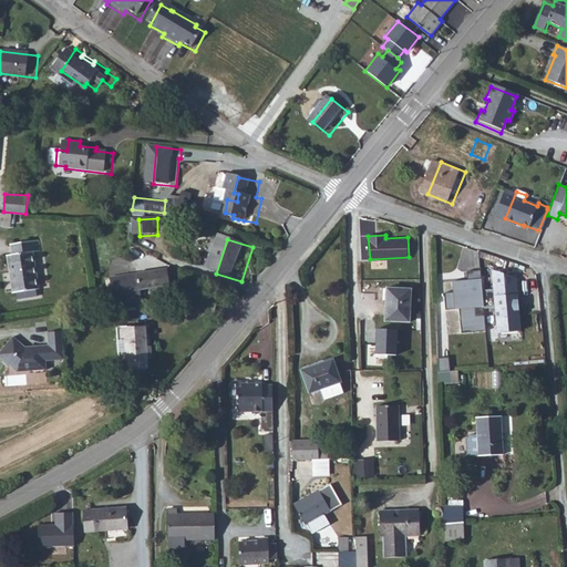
[(47,246),(18,250),(19,261),(12,263),(18,299),(21,298),(22,307),(45,303),(44,294),(47,294),(41,259),(49,258),(47,246)]
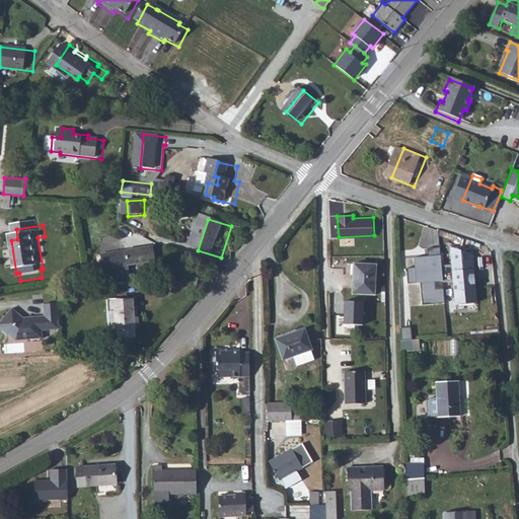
[(160,247),(131,252),(134,268),(162,263),(160,247)]
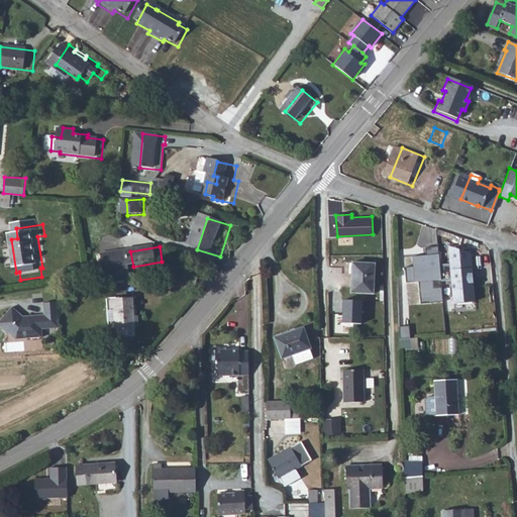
[(420,303),(441,301),(436,246),(425,247),(426,255),(413,256),(414,267),(407,267),(408,282),(418,281),(420,303)]
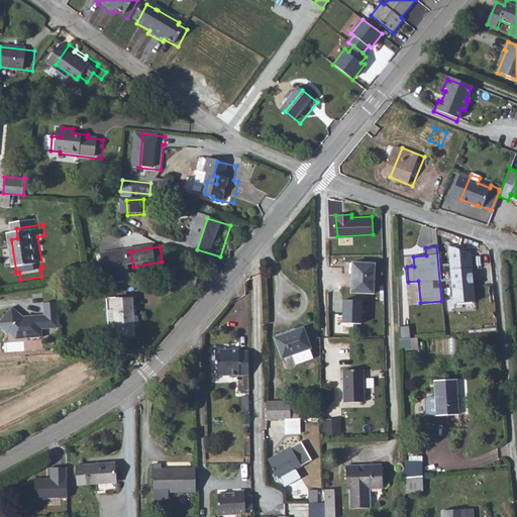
[(474,252),(449,247),(451,304),(477,302),(474,252)]
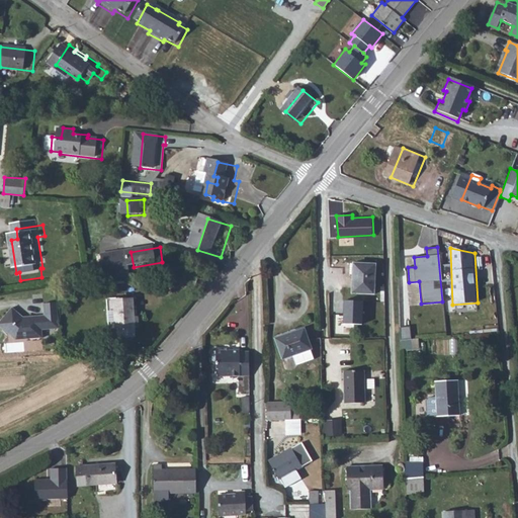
[(384,260),(361,260),(360,290),(383,290),(384,260)]
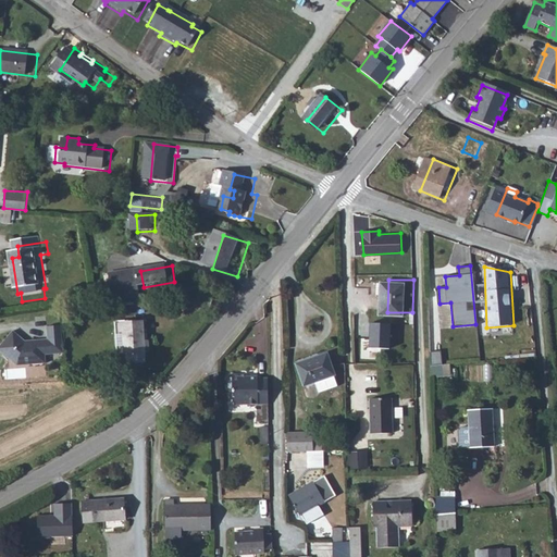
[(388,325),(370,324),(370,346),(387,347),(388,325)]
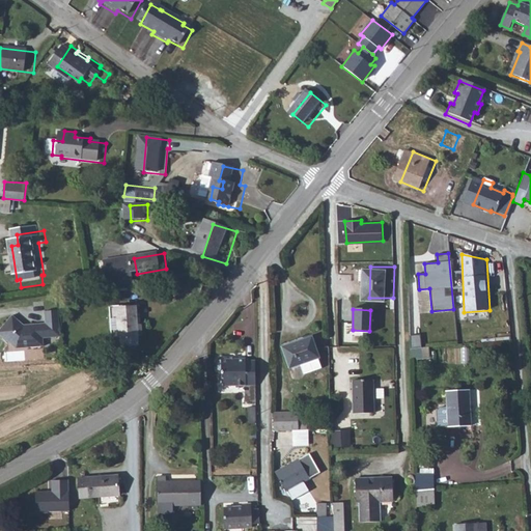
[(148,335),(148,314),(131,315),(131,342),(152,342),(152,335),(148,335)]
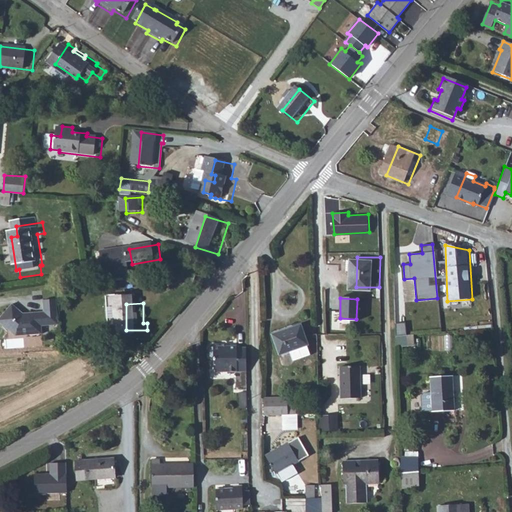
[(66,325),(65,304),(52,305),(52,316),(37,316),(38,320),(34,320),(21,307),(6,322),(22,338),(49,338),(49,330),(55,330),(55,326),(66,325)]
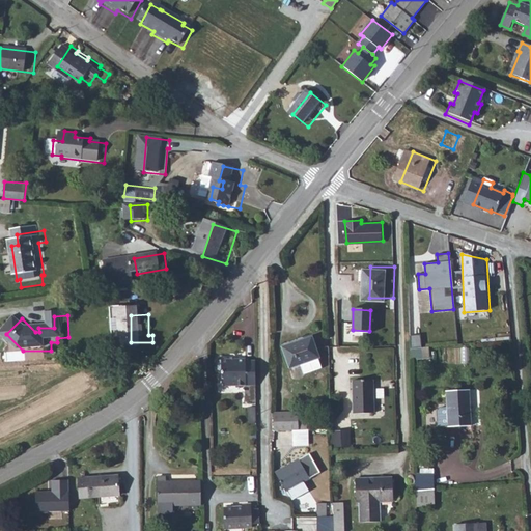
[(325,328),(292,337),(299,360),(331,351),(325,328)]
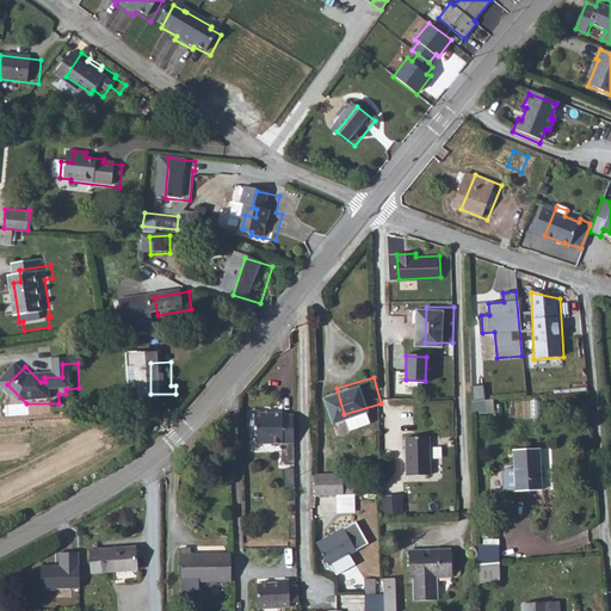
[(380,405),(368,407),(371,419),(382,415),(380,405)]
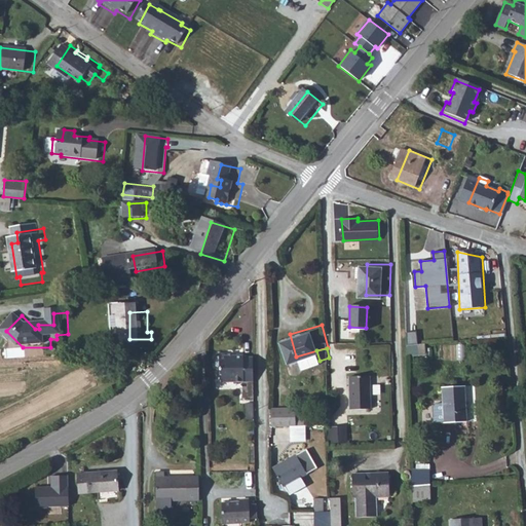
[(263,379),(262,354),(251,354),(251,352),(229,353),(229,351),(220,351),(220,366),(227,366),(227,379),(263,379)]
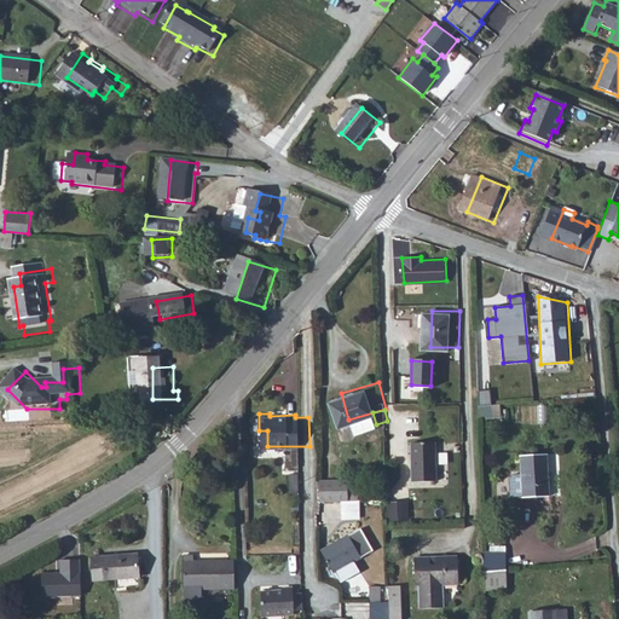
[(449,440),(424,441),(424,480),(449,480),(449,440)]
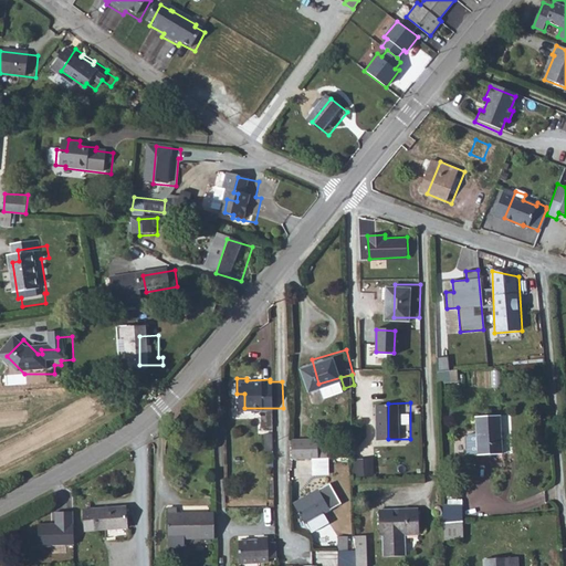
[(473,438),(474,457),(484,456),(507,454),(506,415),(483,416),(484,437),(477,438),(473,438)]
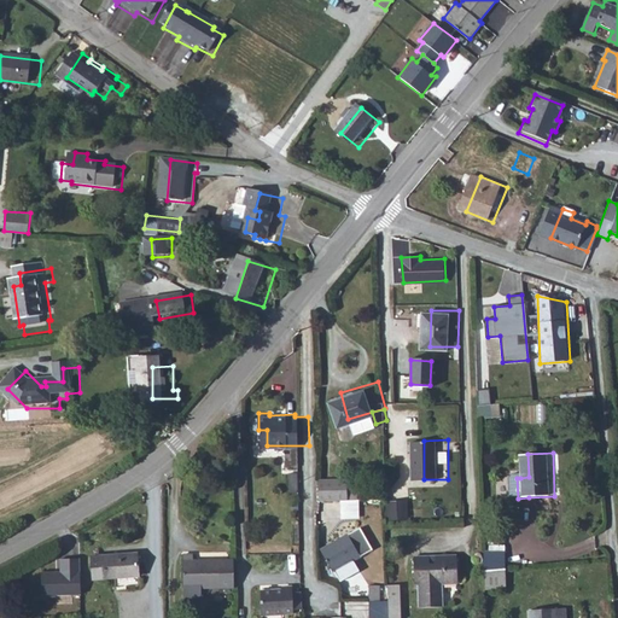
[(357,497),(356,474),(330,476),(330,497),(348,497),(357,497)]
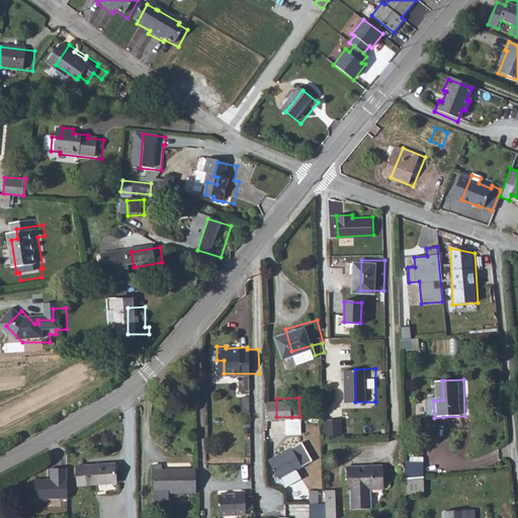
[(324,419),(325,435),(343,435),(342,419),(324,419)]
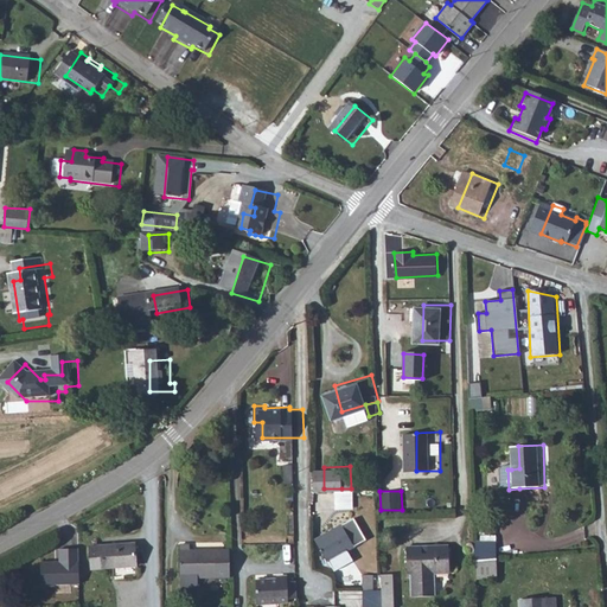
[(349,516),(320,530),(332,556),(362,542),(349,516)]
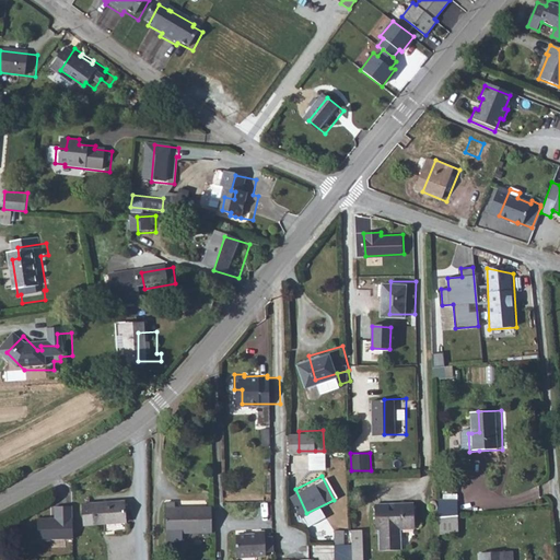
[(129,494),(88,494),(88,515),(120,515),(120,513),(129,513),(129,494)]
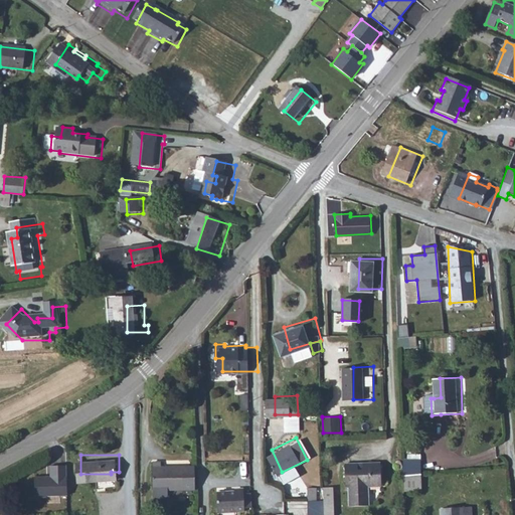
[(202,487),(202,465),(166,465),(166,460),(156,460),(157,487),(202,487)]
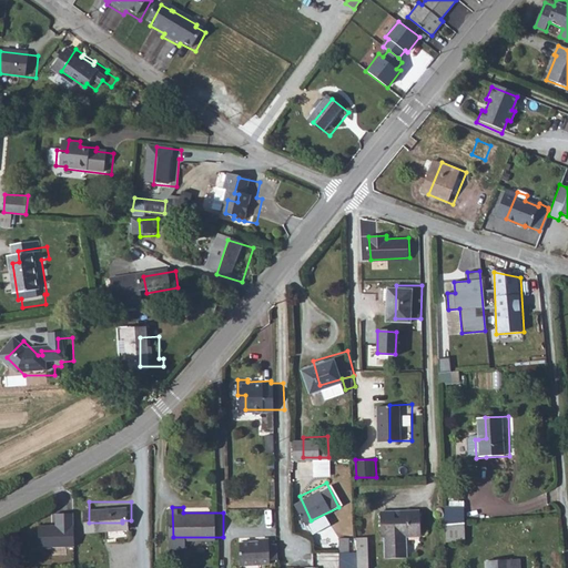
[(453,526),(469,525),(468,507),(452,508),(453,526)]
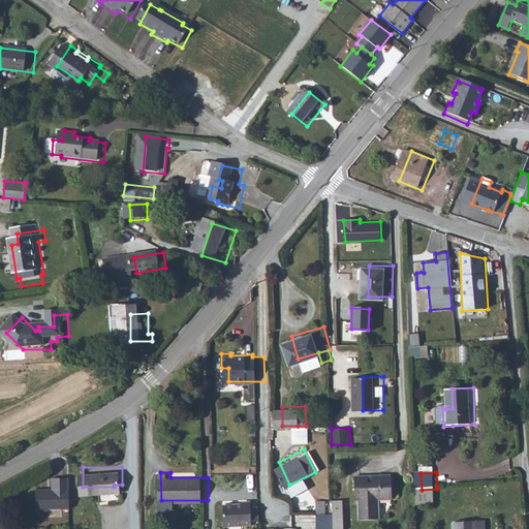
[(377,475),(363,475),(363,498),(368,498),(368,520),(387,520),(387,500),(401,500),(401,478),(377,478),(377,475)]
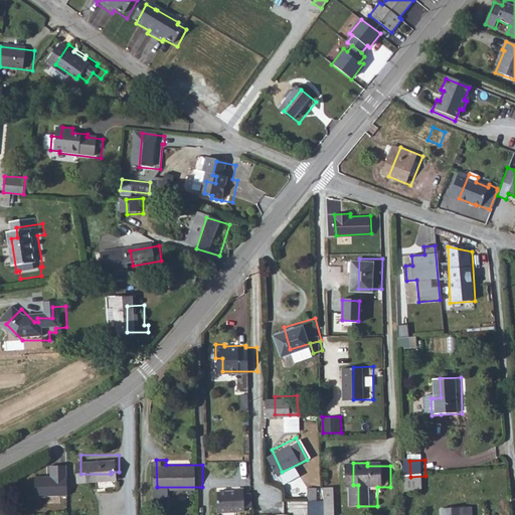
[(66,495),(66,465),(46,466),(46,477),(34,478),(35,496),(66,495)]
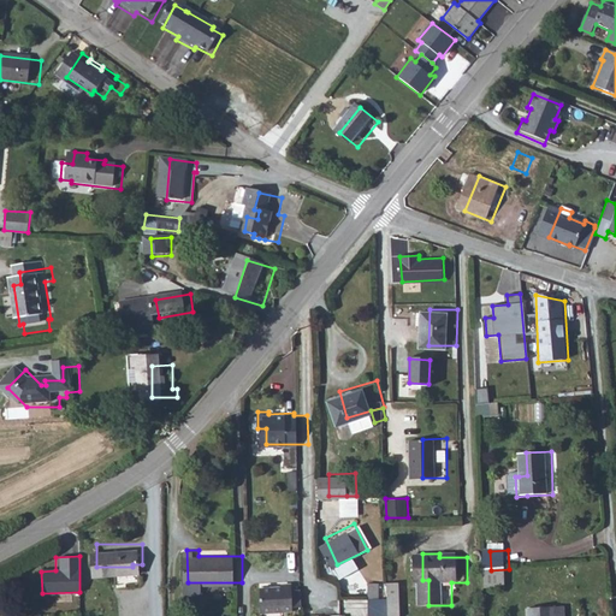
[(509,588),(509,569),(491,570),(492,590),(509,588)]
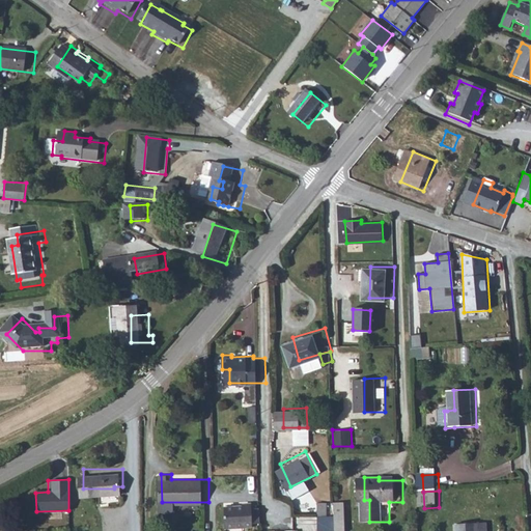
[(335,499),(325,500),(326,530),(335,530),(335,499)]
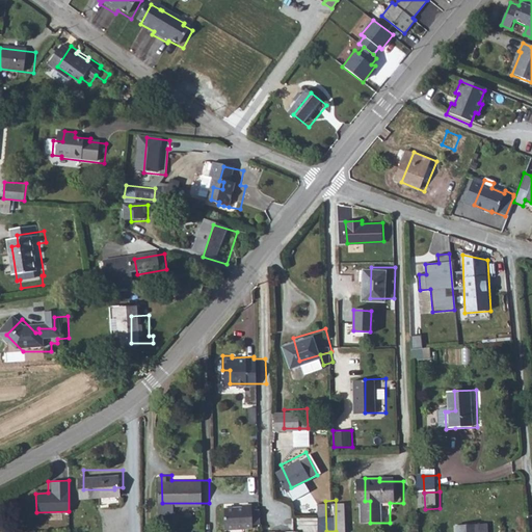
[(351,500),(341,500),(342,531),(351,531),(351,500)]
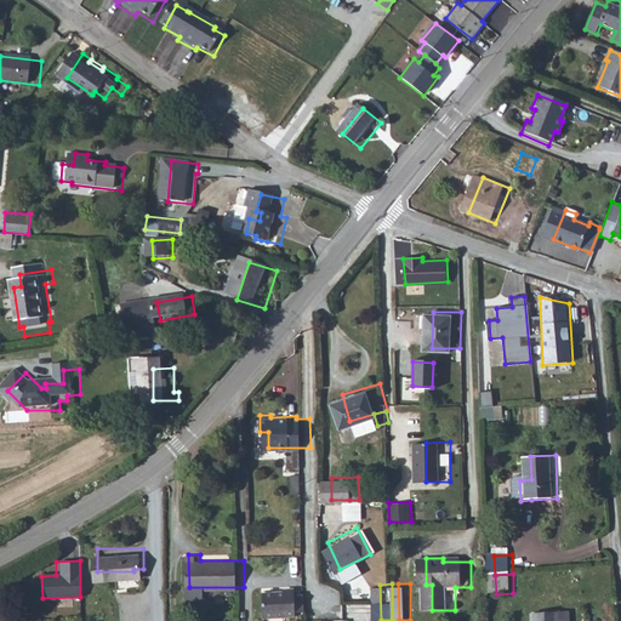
[(302,591),(268,592),(269,619),(303,617),(302,591)]
